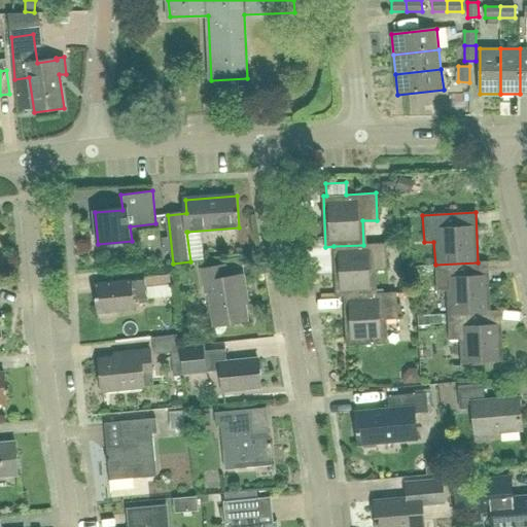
[(343,295),(371,294),(370,271),(388,270),(386,244),(363,245),(334,246),(337,295),(343,295)]
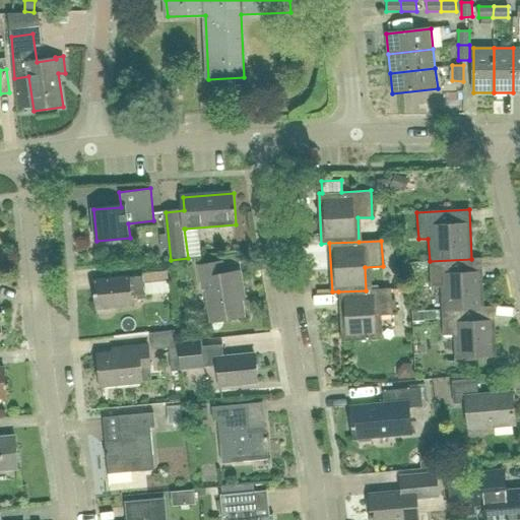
[(442,311),(483,308),(480,258),(471,259),(430,261),(431,288),(441,288),(442,311)]
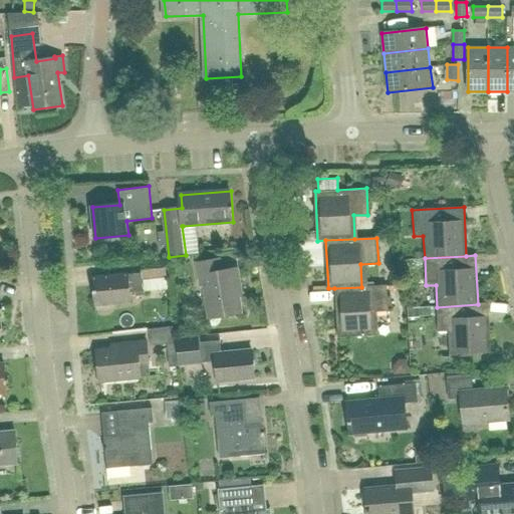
[(144,272),(145,279),(167,277),(165,257),(141,260),(142,272),(144,272)]
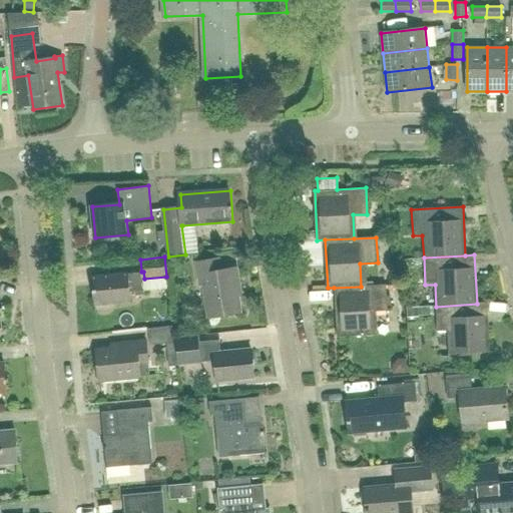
[(210,318),(240,313),(236,290),(240,289),(237,269),(221,271),(219,259),(198,262),(201,285),(205,285),(210,318)]
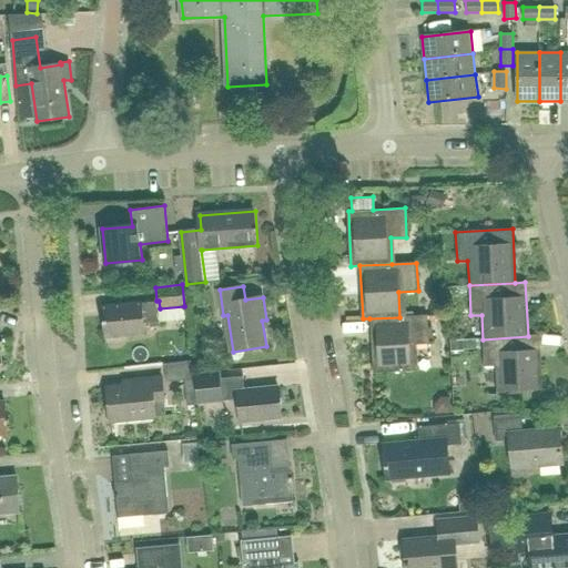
[(161,321),(160,308),(159,301),(156,301),(142,303),(142,301),(102,305),(105,336),(145,332),(144,322),(161,321)]
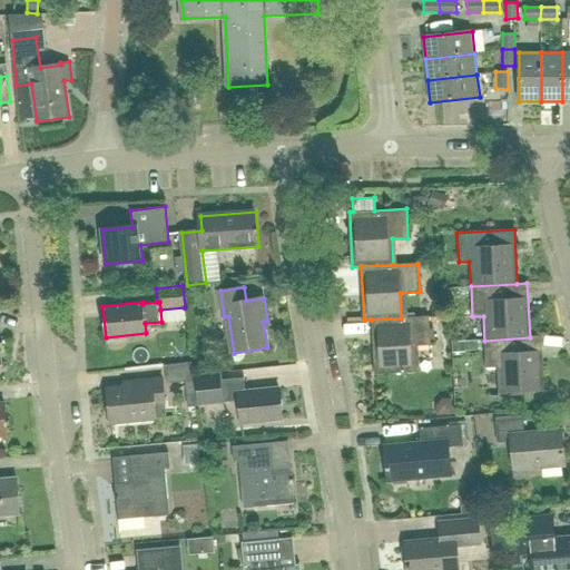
[(429,316),(401,318),(371,320),(374,374),(420,372),(419,346),(431,345),(429,316)]
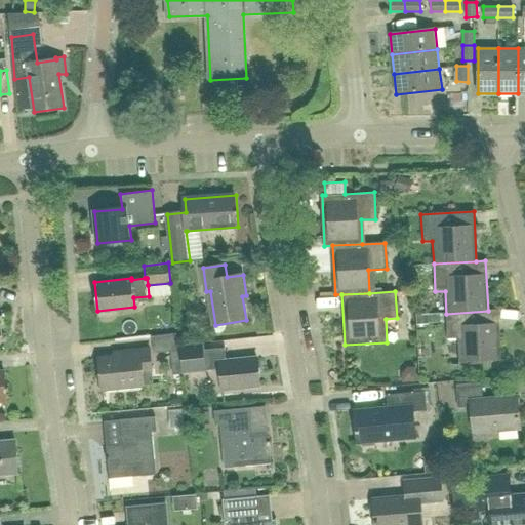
[(498,311),(488,311),(446,314),(447,339),(458,339),(460,362),(500,360),(498,311)]
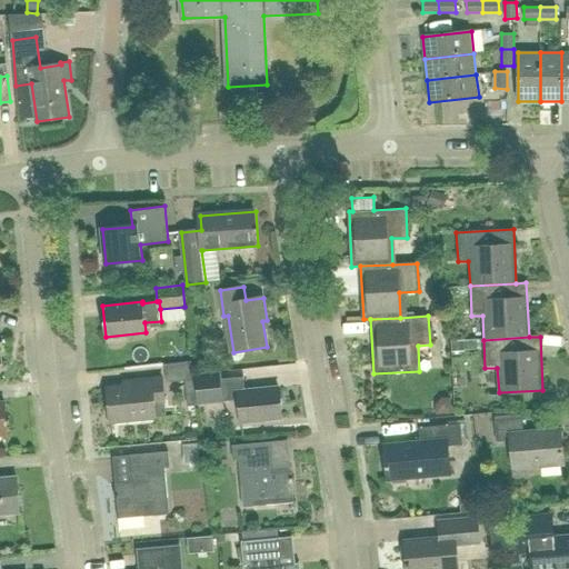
[(463,340),(455,340),(455,351),(463,350),(463,340)]
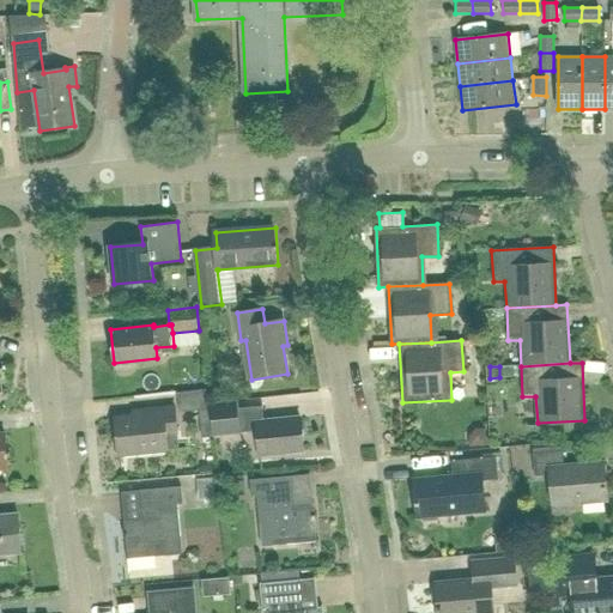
[(213,436),(210,407),(208,407),(206,389),(177,393),(178,412),(199,410),(201,438),(213,436)]
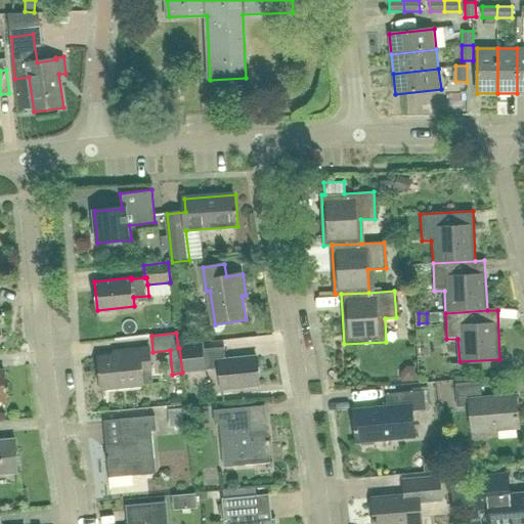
[(191,372),(202,369),(221,368),(223,388),(260,385),(258,355),(225,358),(224,346),(204,348),(203,342),(179,344),(179,348),(182,373),(191,372)]
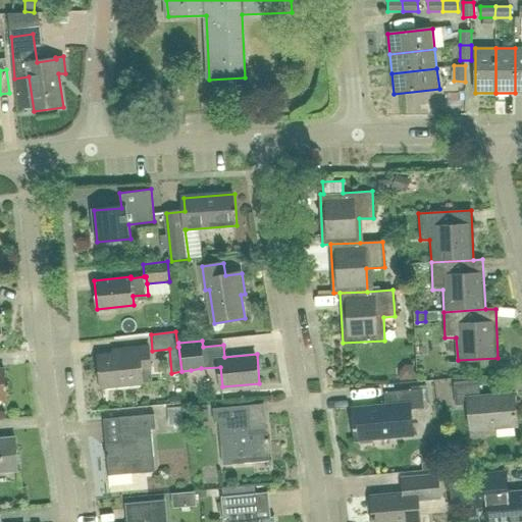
[(142,370),(151,369),(152,369),(150,347),(126,349),(126,354),(99,356),(101,386),(143,382),(142,370)]
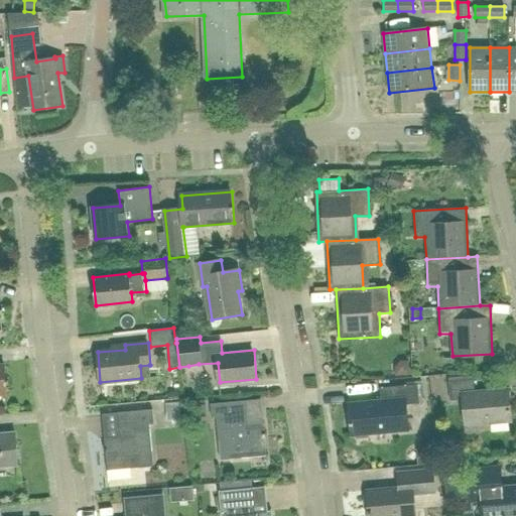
[(140,366),(141,378),(150,377),(149,365),(140,366)]
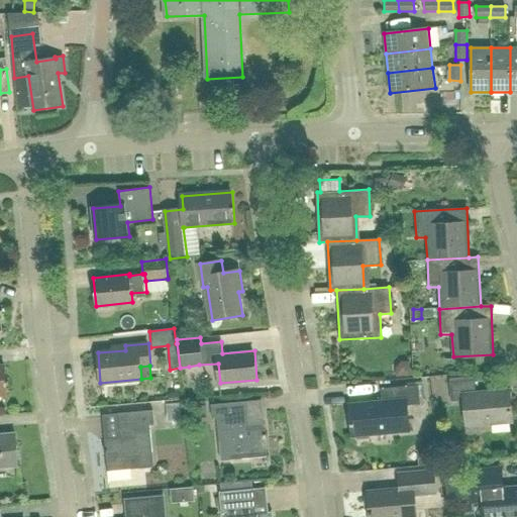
[(450,402),(463,401),(466,426),(512,423),(509,390),(476,393),(475,381),(449,383),(450,402)]
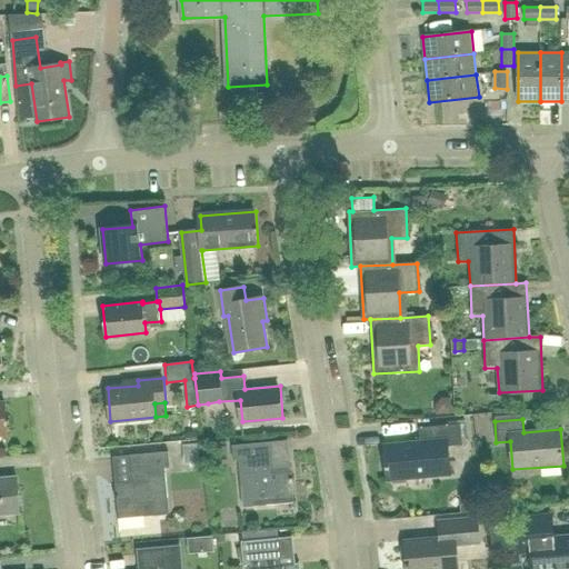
[(435,447),(448,446),(462,445),(460,423),(419,428),(420,441),(383,445),(387,480),(437,476),(435,447)]
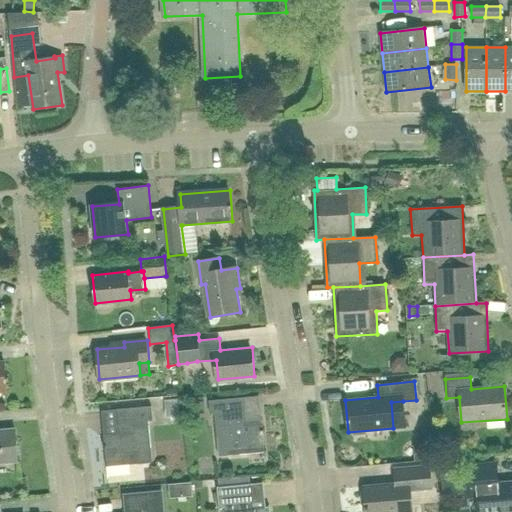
[(179,397),(166,398),(167,414),(180,413),(179,397)]
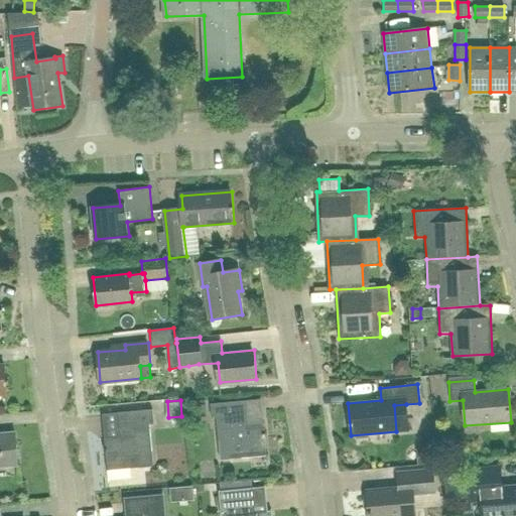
[(213,417),(218,417),(222,459),(267,455),(264,422),(242,424),(240,400),(211,403),(213,417)]
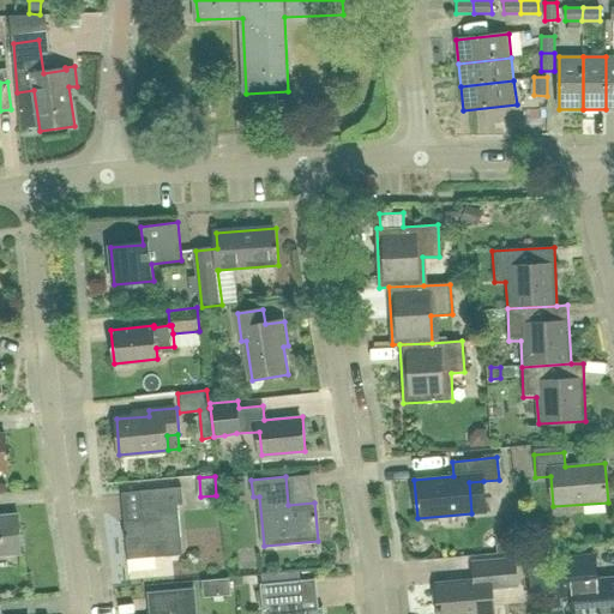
[(150,519),(124,522),(128,560),(184,554),(179,505),(185,504),(182,487),(146,491),(150,519)]
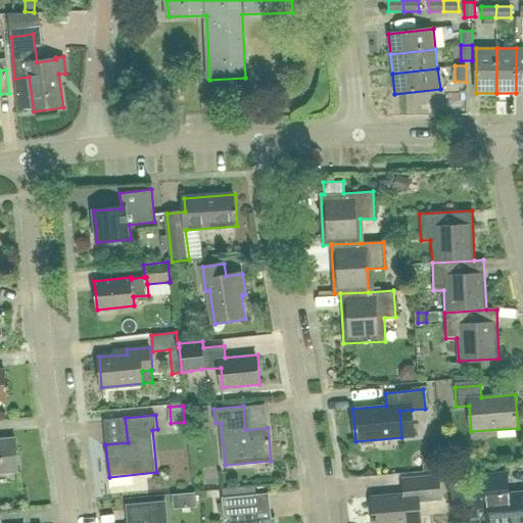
[(0,472),(19,470),(15,437),(0,439),(0,472)]
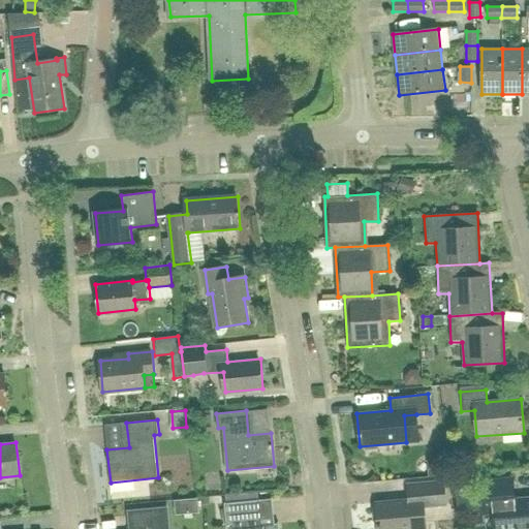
[(511,477),(479,480),(483,515),(492,514),(493,528),(528,528),(528,498),(514,500),(511,477)]
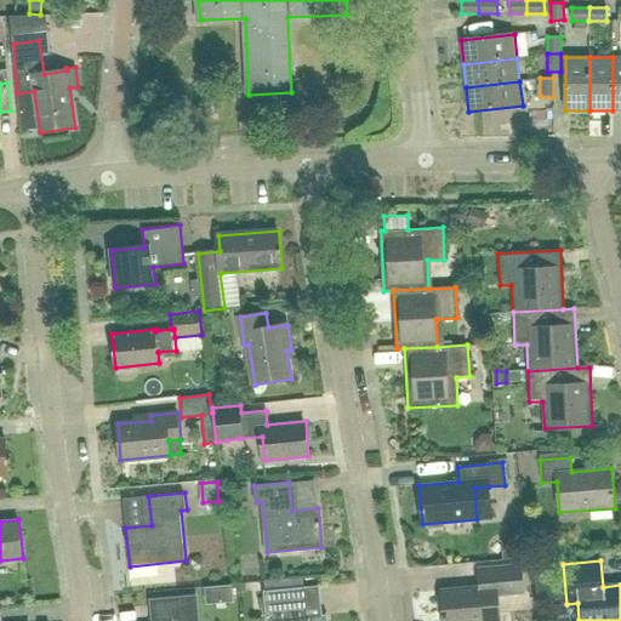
[(480,575),(482,586),(440,591),(443,620),(499,620),(497,598),(527,596),(524,570),(480,575)]
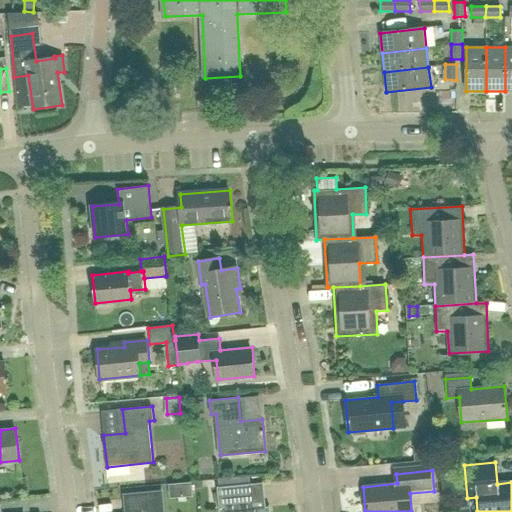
[(216,487),(218,511),(270,511),(270,506),(248,508),(246,484),(216,487)]
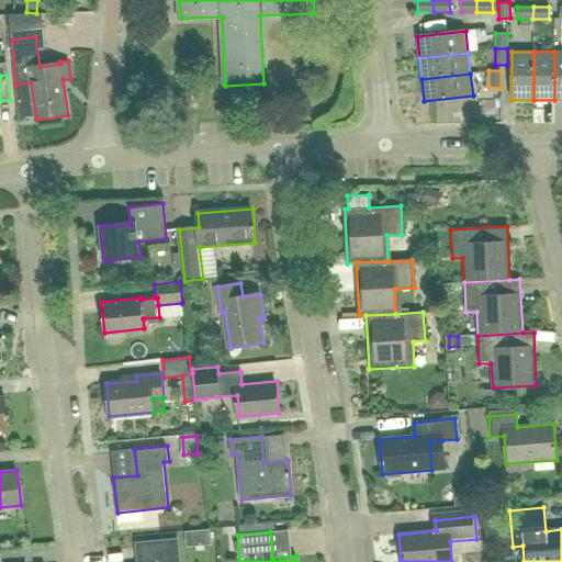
[(141,561),(179,561),(178,539),(139,543),(141,561)]
